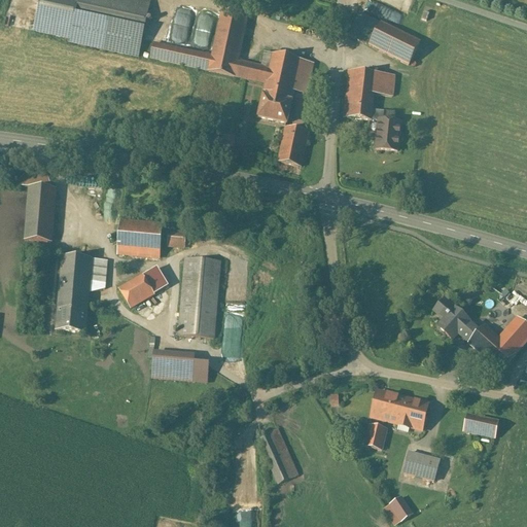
[(77,0),(40,0),(34,32),(70,39),(72,27),(77,0)]
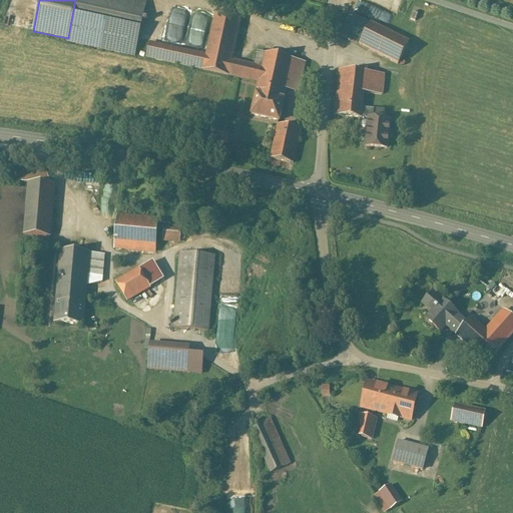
[(146,2),(137,0),(75,0),(70,26),(137,41),(146,2)]
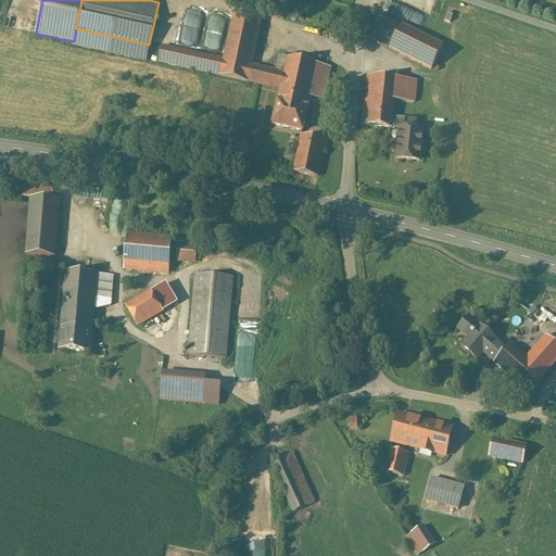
[(261,19),(235,13),(224,61),(219,76),(247,83),(250,66),(261,19)]
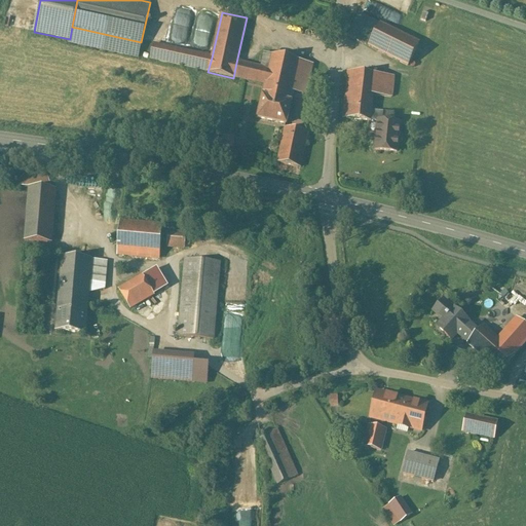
[(379,24),(359,13),(347,36),(368,46),(379,24)]
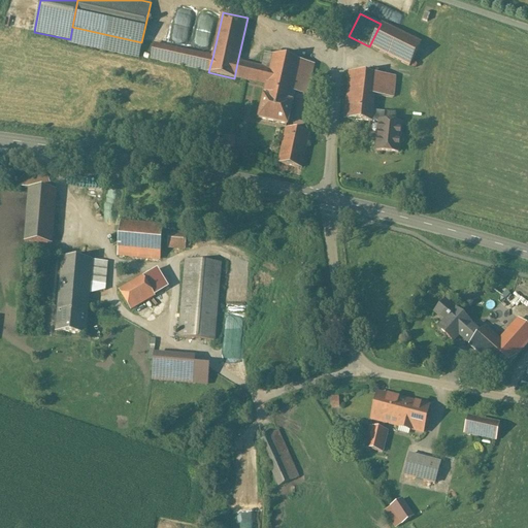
[(420,43),(381,24),(369,46),(409,66),(420,43)]
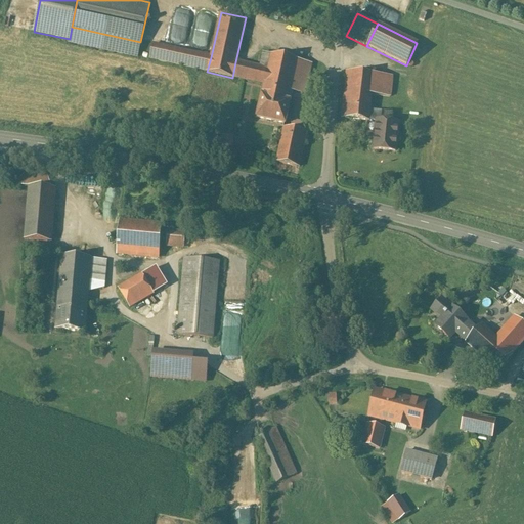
[(211,57),(153,44),(149,58),(201,70),(207,72),(211,57)]
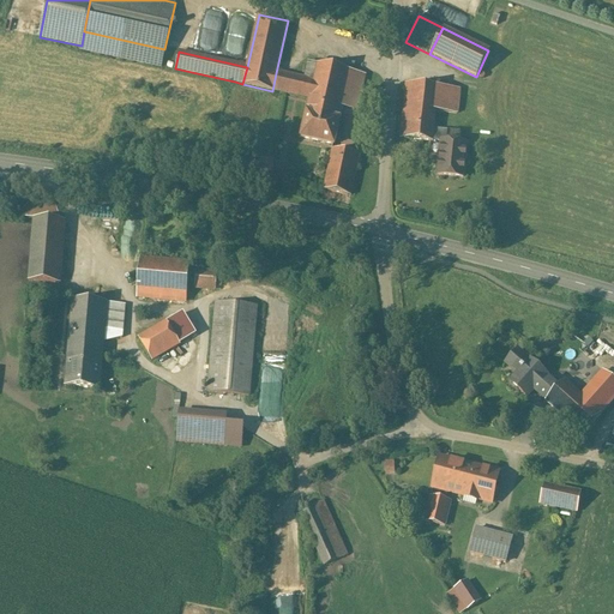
[(304,79),(276,73),(272,90),(309,98),(317,65),(307,62),(304,79)]
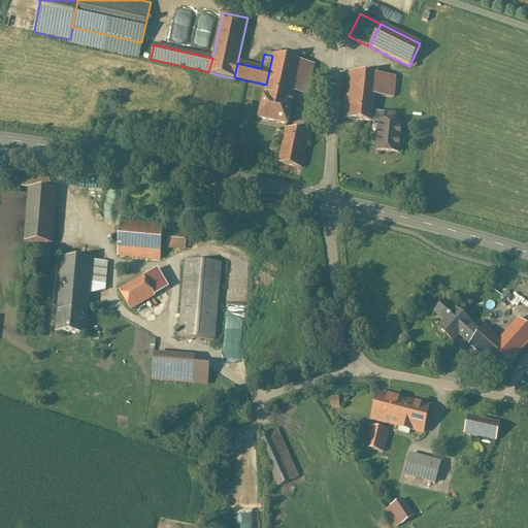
[(300,62),(272,56),(266,85),(266,86),(294,92),(306,95),(314,65),(300,62)]
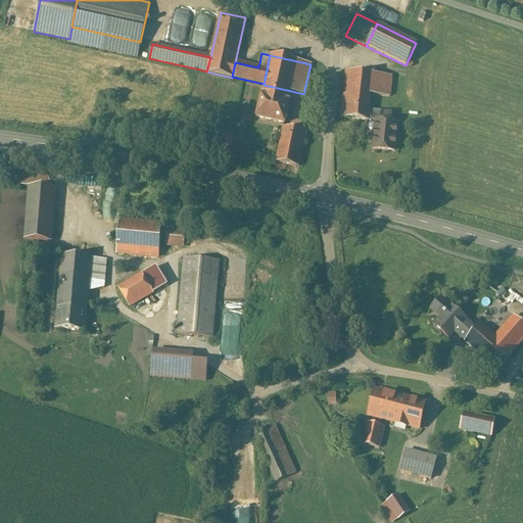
[(390,76),(345,72),(343,92),(370,95),(389,97),(390,76)]
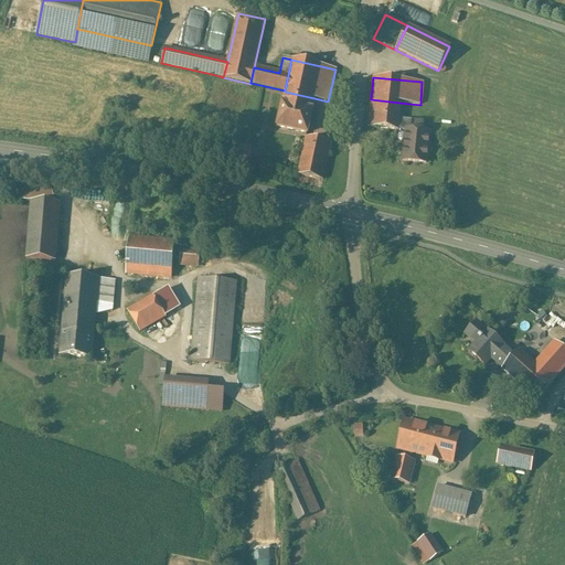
[(315,98),(285,92),(277,127),(307,134),(315,98)]
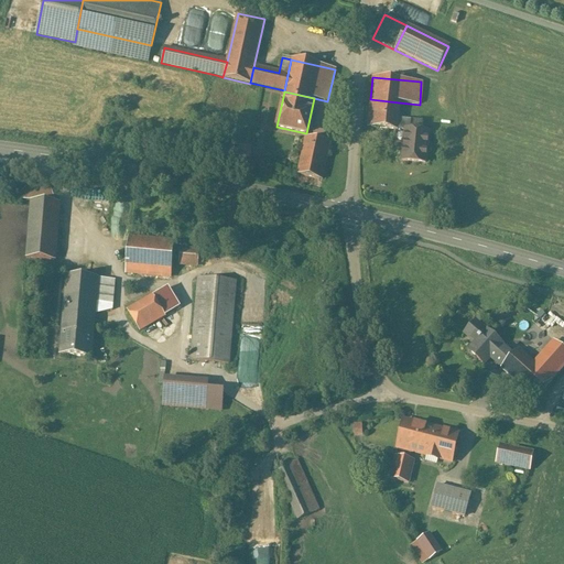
[(399,102),(370,99),(368,127),(397,130),(398,119),(399,102)]
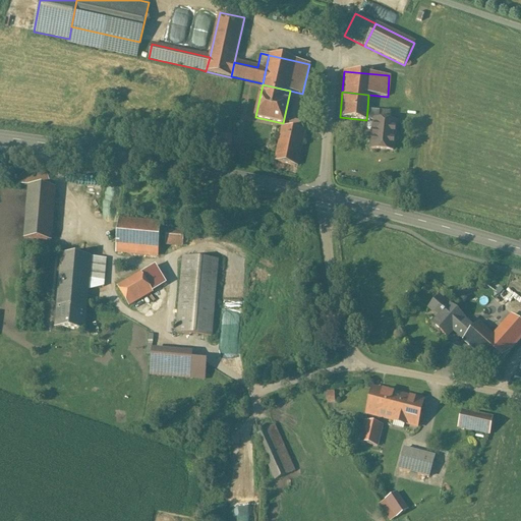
[(391,112),(367,110),(366,120),(374,121),(374,120),(390,121),(391,112)]
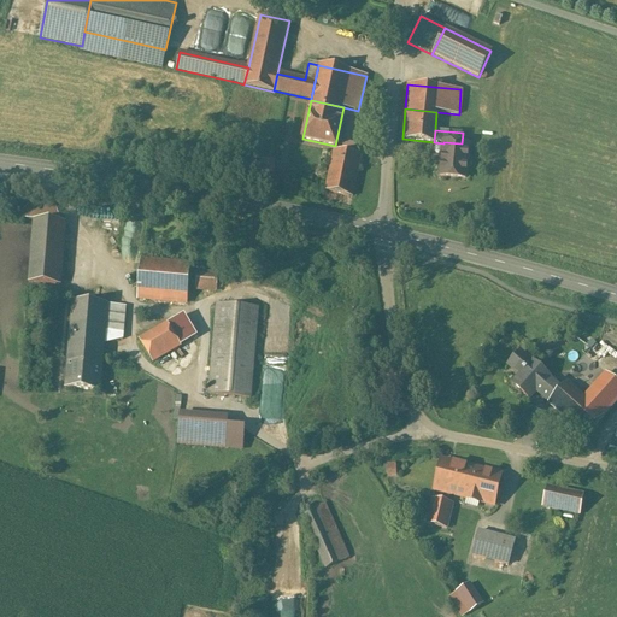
[(462,144),(444,142),(444,144),(440,176),(465,178),(469,145),(462,144)]
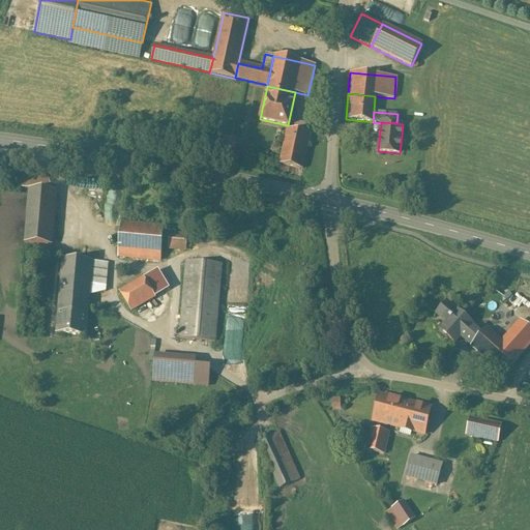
[(311,135),(287,129),(278,164),(302,169),(311,135)]
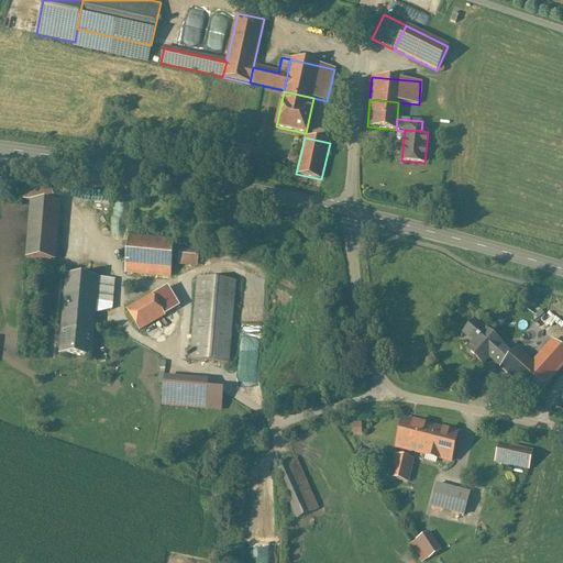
[(250,147),(218,145),(217,164),(249,166),(250,147)]
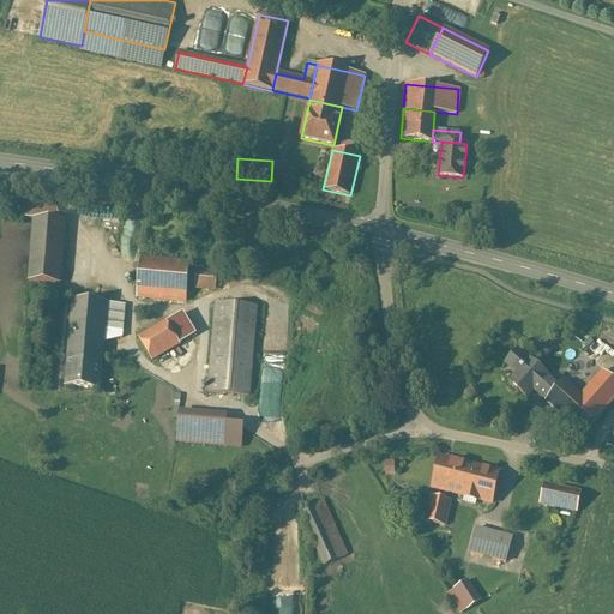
[(25,204),(25,217),(52,218),(52,205),(25,204)]
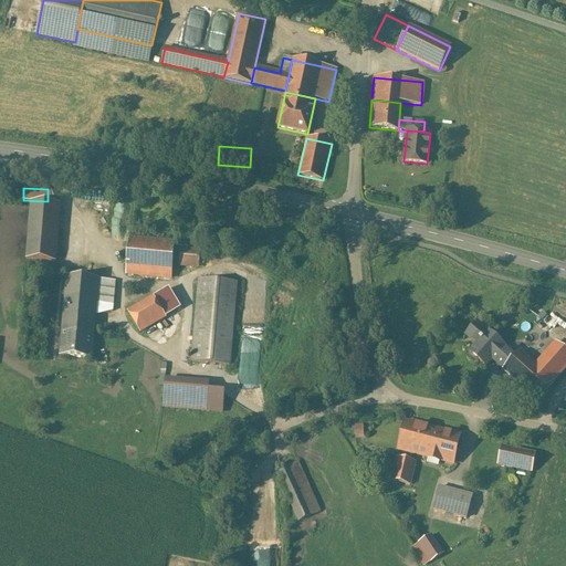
[(60,205),(31,202),(27,259),(55,262),(60,205)]
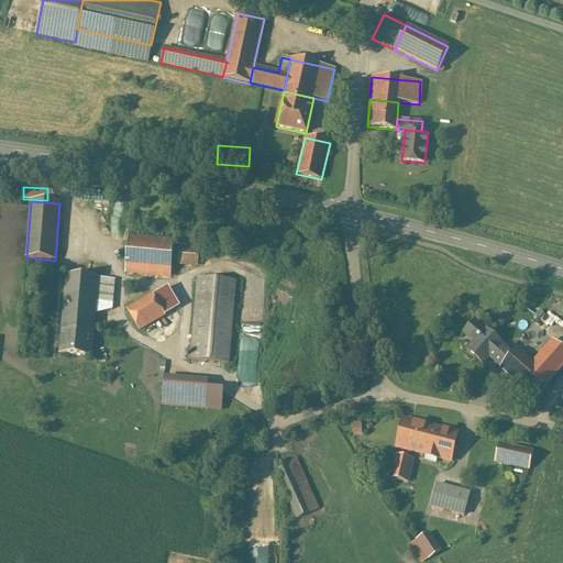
[(174,241),(129,236),(125,272),(170,276),(174,241)]
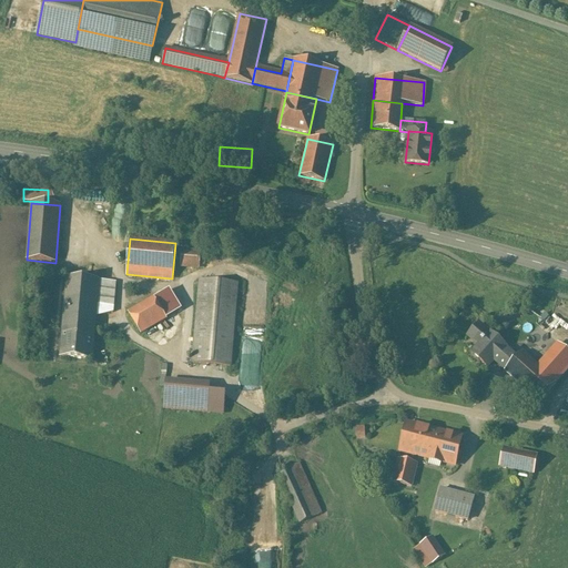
[(203,267),(203,250),(184,250),(184,267),(203,267)]
